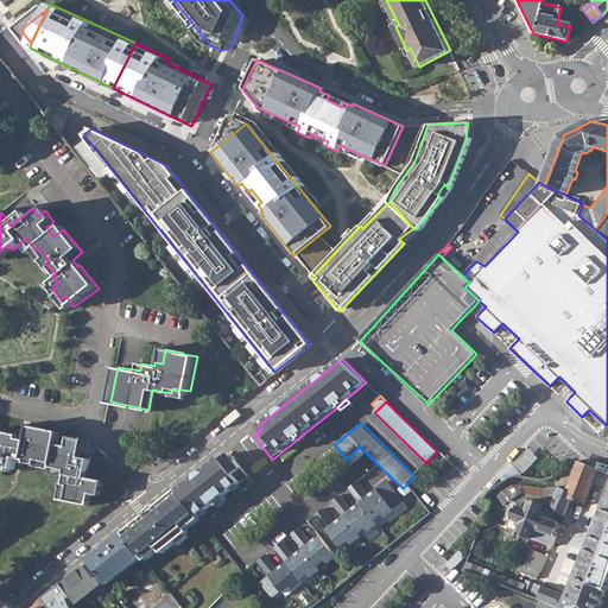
[(71,487),(69,501),(90,506),(93,494),(101,495),(105,482),(88,479),(92,458),(82,456),(86,442),(71,439),(69,449),(57,447),(59,435),(31,429),(30,436),(21,435),(20,438),(0,434),(0,464),(0,466),(0,469),(11,472),(11,469),(14,470),(17,460),(29,462),(27,463),(38,466),(38,461),(55,464),(54,468),(69,470),(65,486),(71,487)]
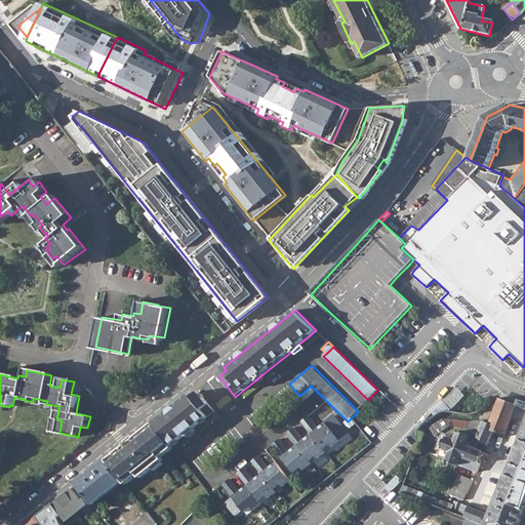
[(265,377),(263,374),(255,380),(257,382),(265,377)]
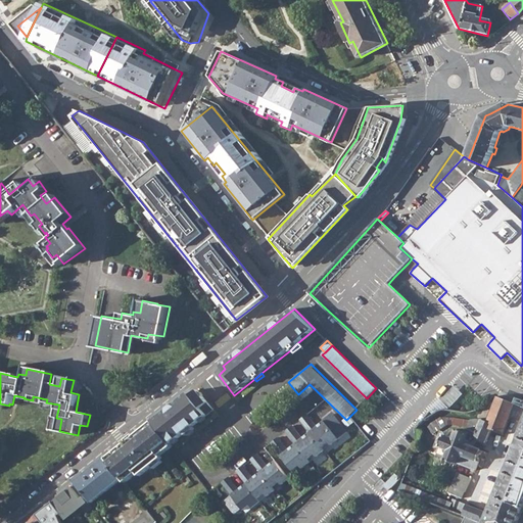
[(173,445),(186,434),(194,428),(215,411),(198,390),(192,395),(189,392),(153,422),(173,445)]
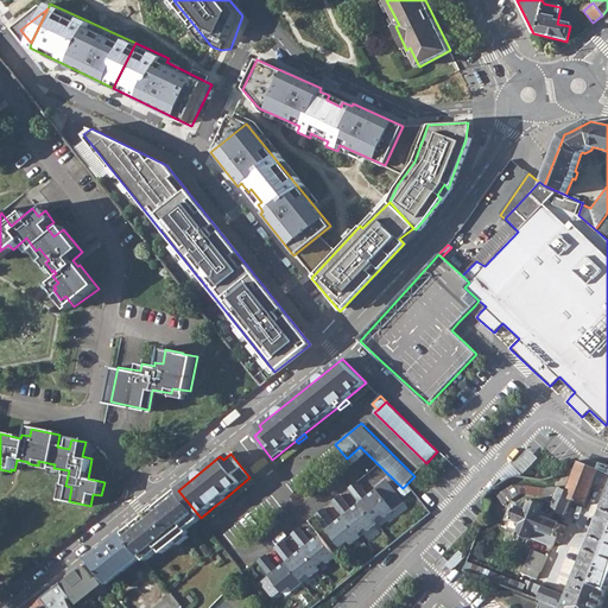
[(584,505),(593,483),(599,469),(580,462),(567,491),(520,481),(515,481),(508,485),(499,491),(495,494),(501,502),(507,496),(513,494),(521,492),(525,493),(555,502),(553,506),(564,514),(570,500),(584,505)]
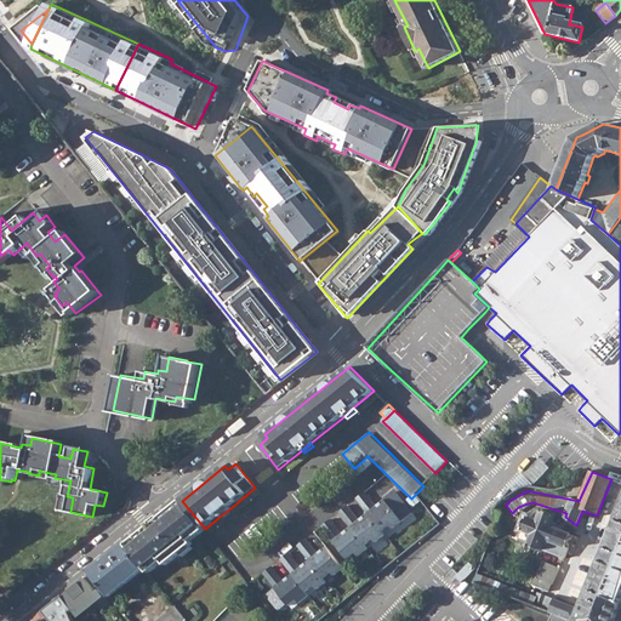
[(423,503),(433,480),(436,473),(431,478),(423,486),(416,494),(423,503)]
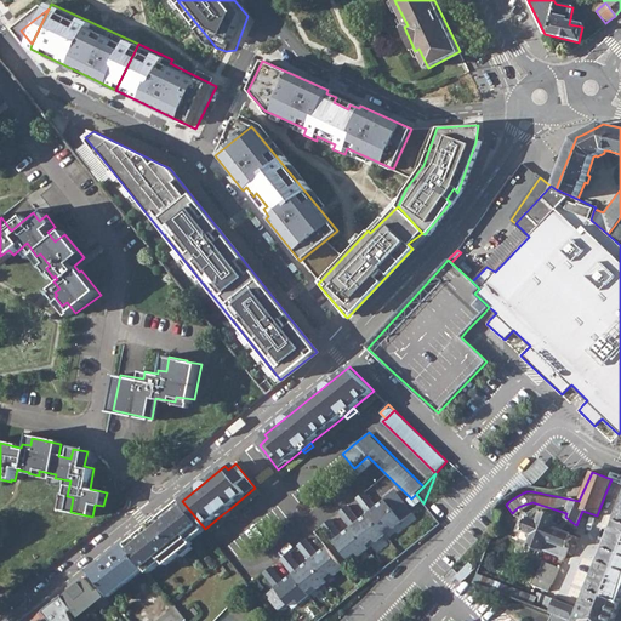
[(386,476),(368,491),(379,505),(397,489),(386,476)]
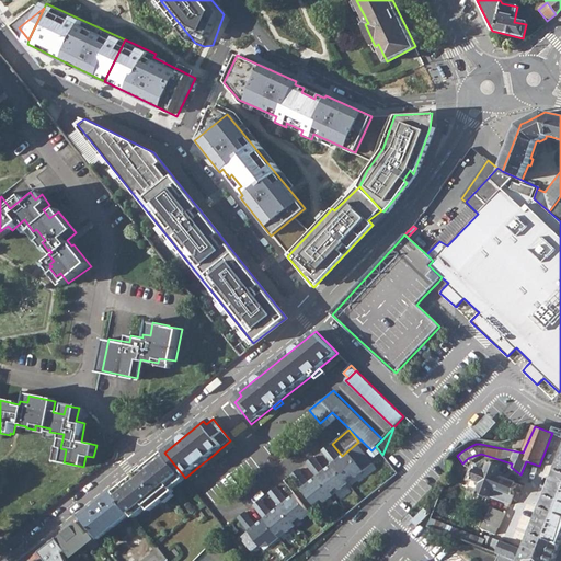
[(547,446),(556,450),(560,436),(559,435),(552,433),(547,446)]
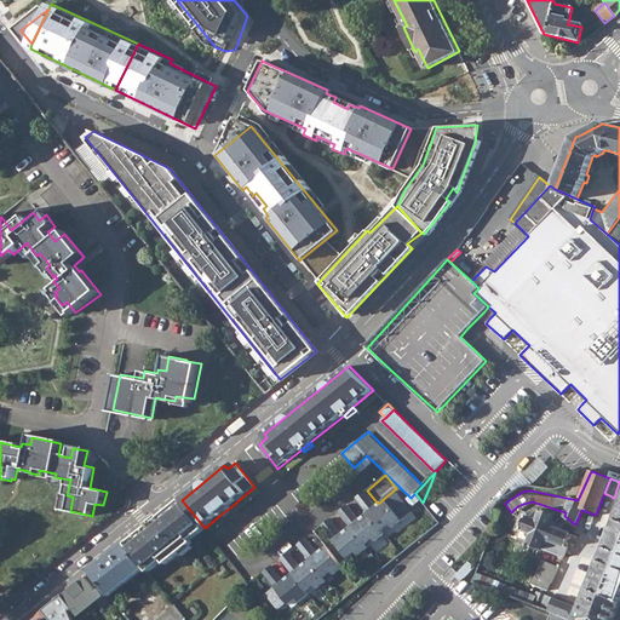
[(619,482),(614,498),(619,499),(619,507),(579,608),(537,592),(535,596),(475,573),(472,581),(551,612),(569,619),(572,619),(613,619),(619,603),(619,482)]
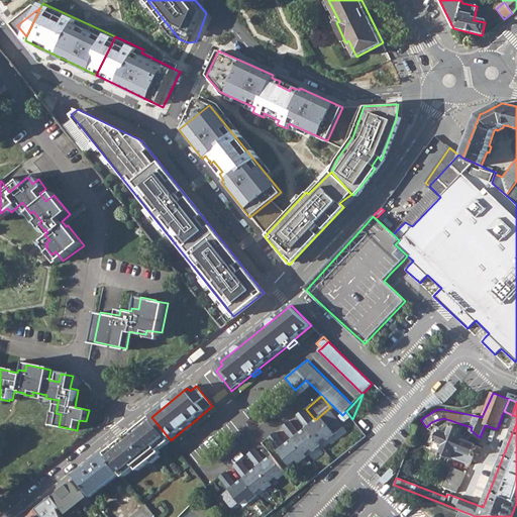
[(307,427),(318,442),(325,436),(328,440),(343,427),(329,409),(314,422),(304,409),(297,415),(307,427)]
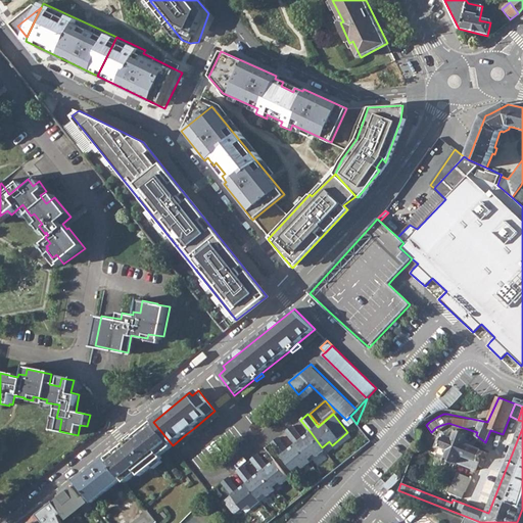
[(153,422),(106,459),(123,479),(126,482),(131,478),(131,474),(135,470),(137,473),(140,476),(162,458),(160,456),(158,453),(162,449),(167,452),(173,446),(173,445),(153,422)]
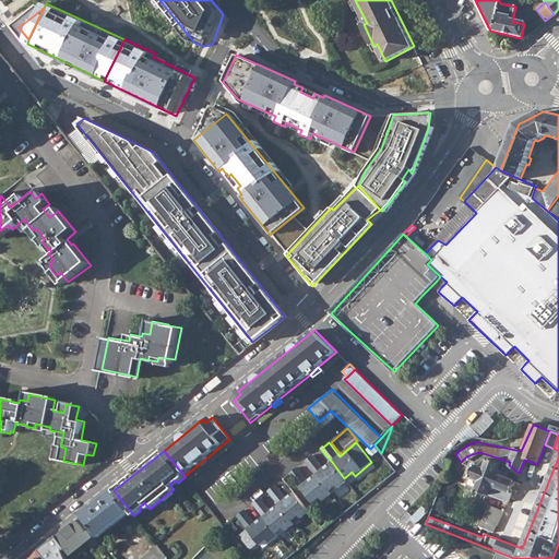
[(316,475),(329,491),(336,485),(339,488),(347,482),(344,478),(332,462),(324,468),(313,455),(305,462),(316,475)]
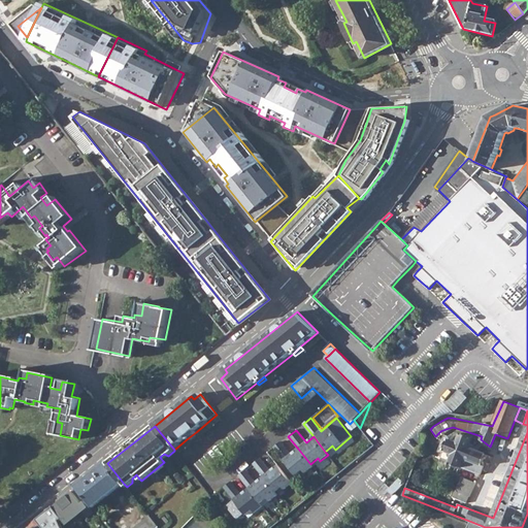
[(198,434),(196,432),(188,438),(190,440),(198,434)]
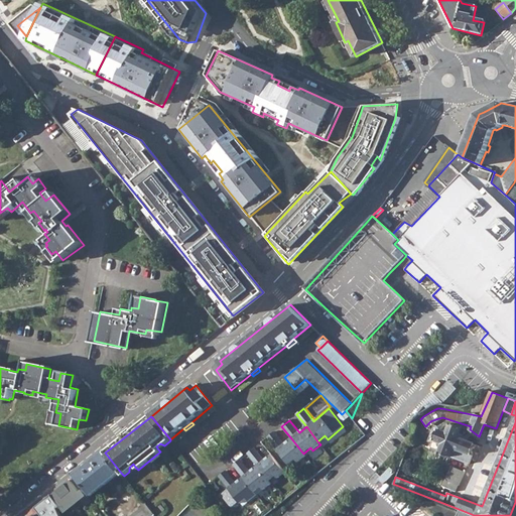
[(439,454),(450,457),(453,453),(456,453),(458,449),(473,456),(477,445),(467,441),(468,438),(464,433),(460,432),(462,428),(450,424),(444,424),(438,429),(434,439),(443,443),(439,453),(439,454)]
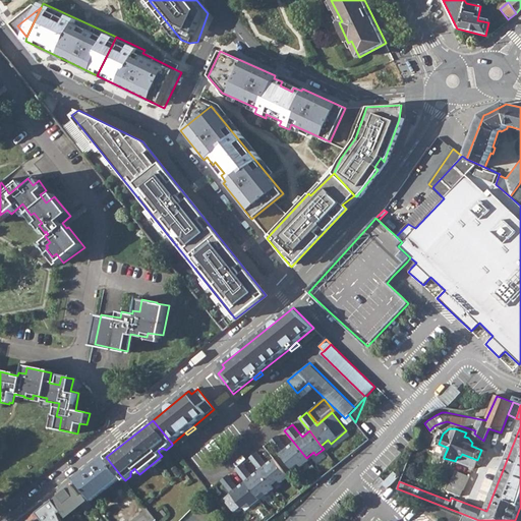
[(270,443),(291,469),(298,464),(301,467),(309,461),(306,458),(294,443),(288,448),(278,436),(270,443)]
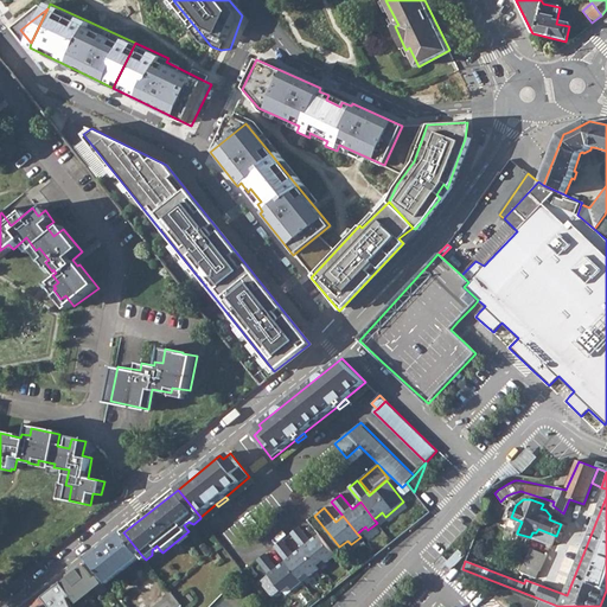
[(506,528),(517,532),(522,522),(511,517),(506,528)]
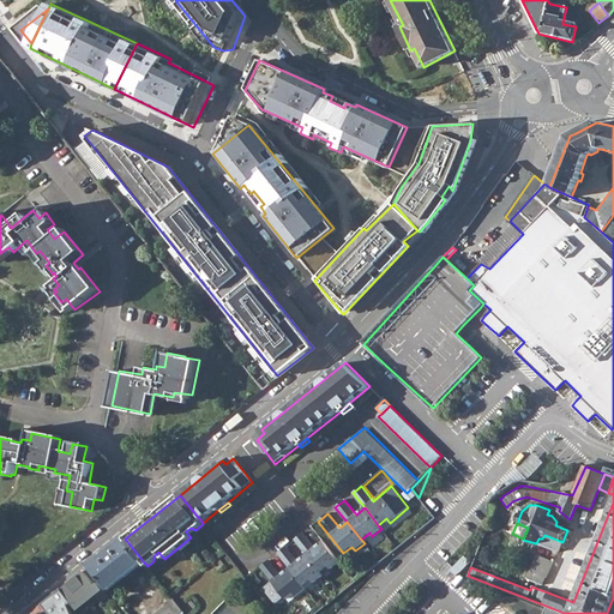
[(306,555),(319,573),(329,566),(331,570),(341,563),(323,541),(314,548),(302,534),(294,541),(306,555)]
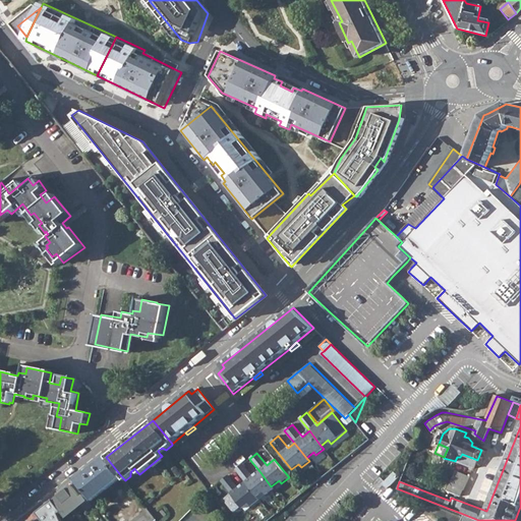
[(455,461),(473,469),(477,460),(462,454),(460,457),(457,457),(455,461)]
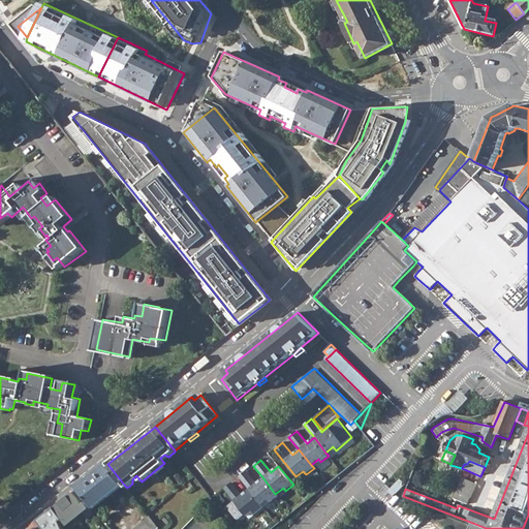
[(94,508),(124,485),(107,464),(78,489),(94,508)]
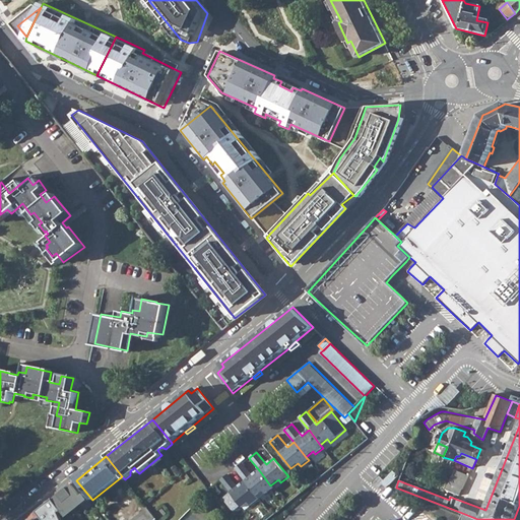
[(245,481),(257,496),(260,499),(266,495),(273,489),(270,485),(259,470),(252,476),(242,464),(235,469),(245,481)]
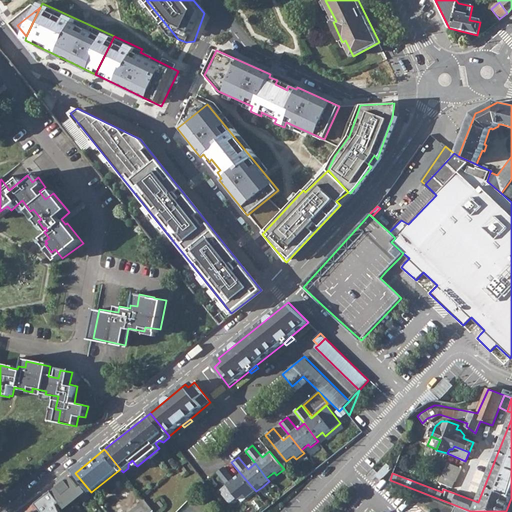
[(449,463),(443,476),(455,481),(461,469),(449,463)]
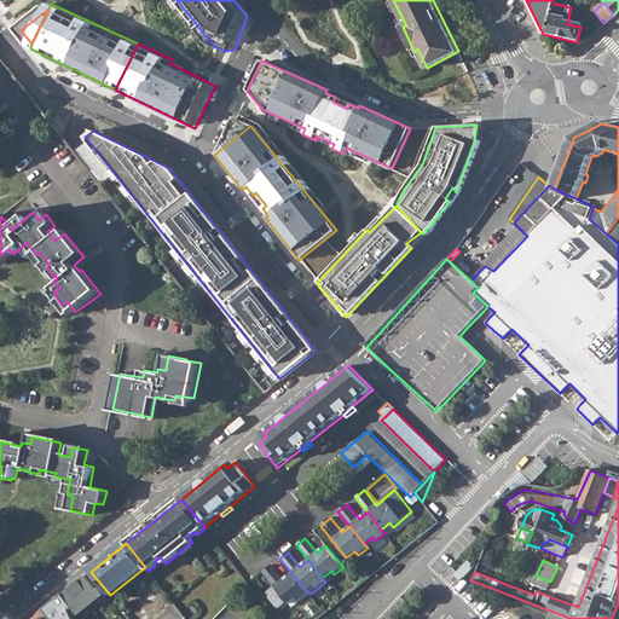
[(306,590),(291,573),(283,580),(271,566),(261,573),(275,588),(265,595),(278,611),(287,603),(289,606),(298,599),(300,602),(310,594),(306,590)]
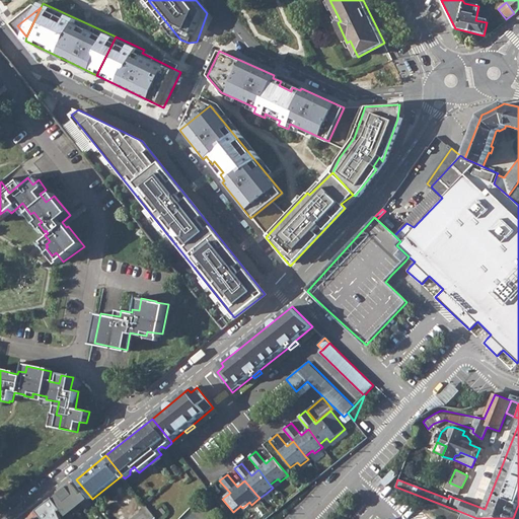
[(446,489),(458,495),(461,488),(449,483),(446,489)]
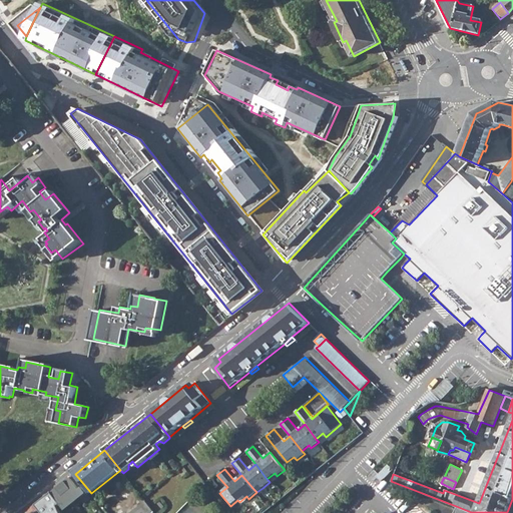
[(59,506),(61,512),(65,509),(83,495),(70,478),(51,492),(59,502),(61,504),(59,506)]
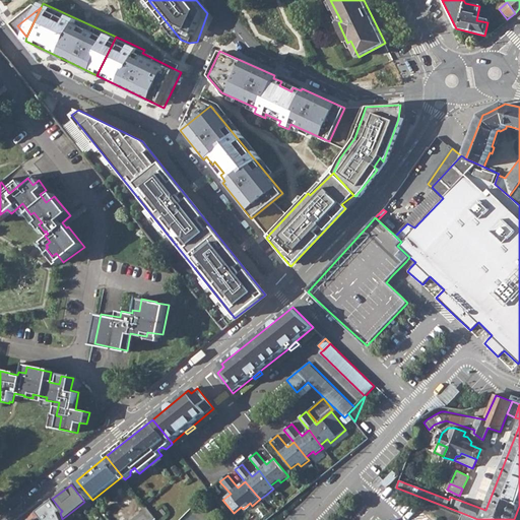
[(36,512),(42,519),(46,519),(60,509),(52,499),(36,512)]
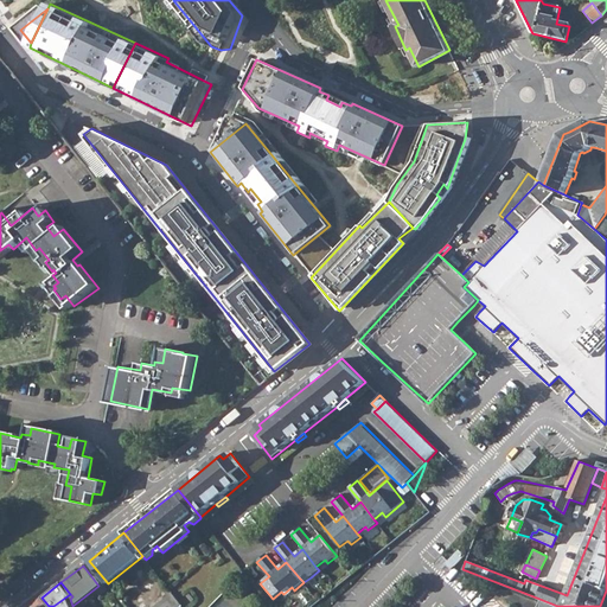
[(181,606),(183,606),(172,594),(154,606),(181,606)]
